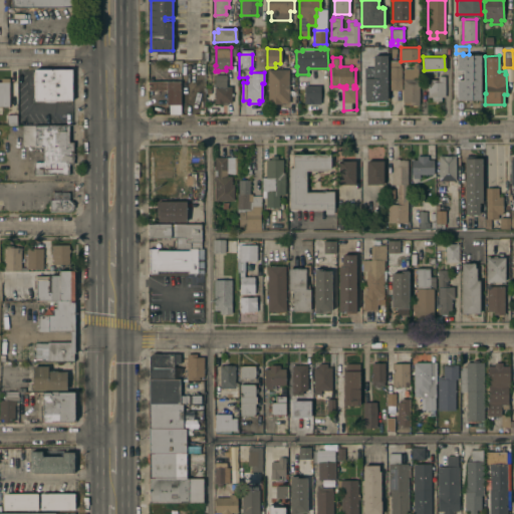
[(390,89),(390,59),(399,59),(400,62),(401,65),(402,65),(402,89),(390,89)]
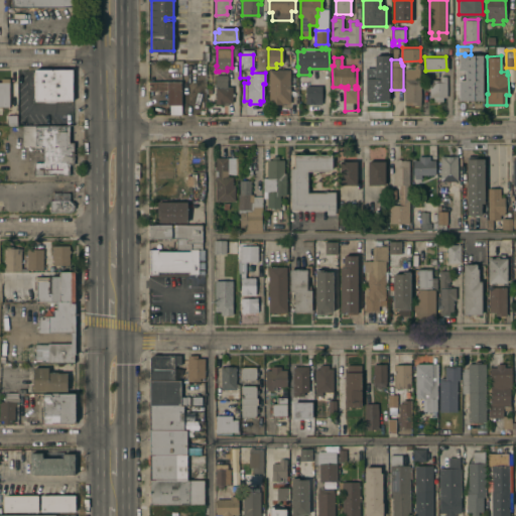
[(482,90),(468,90),(468,102),(457,102),(457,90),(459,90),(459,72),(464,72),(463,60),(474,60),(474,68),(481,68),(482,90)]
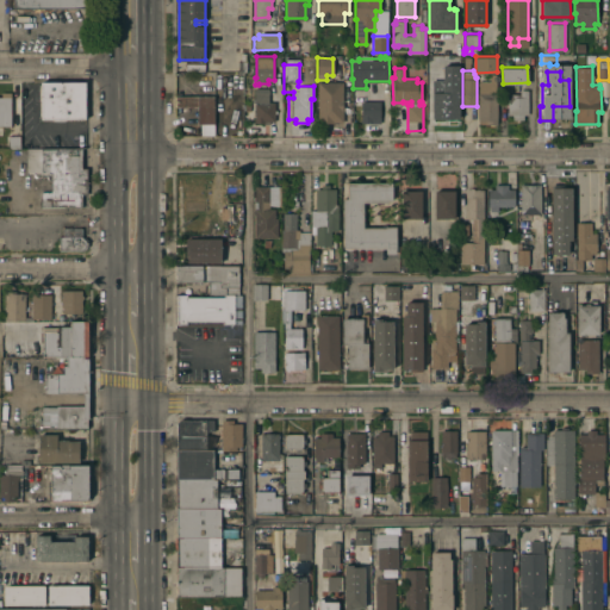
[(478,80),(490,80),(490,73),(496,73),(496,92),(497,92),(497,123),(480,123),(480,119),(478,119),(478,80)]
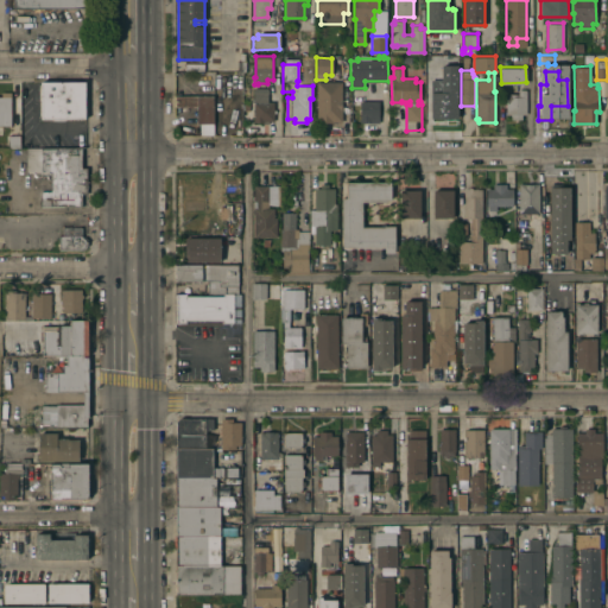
[(317,81),(342,81),(342,120),(334,120),(334,121),(317,121),(317,81)]
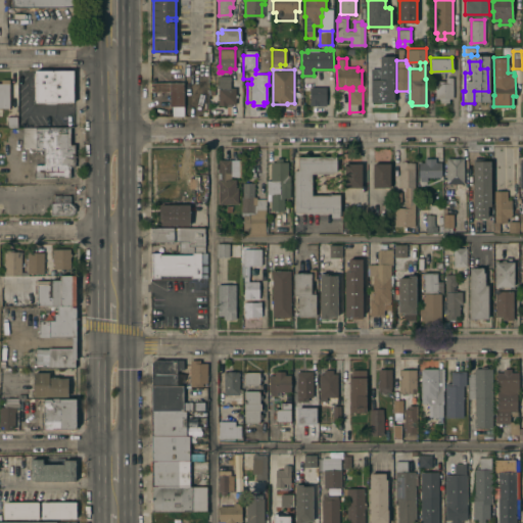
[(74,70),(74,102),(36,102),(36,72),(74,70)]
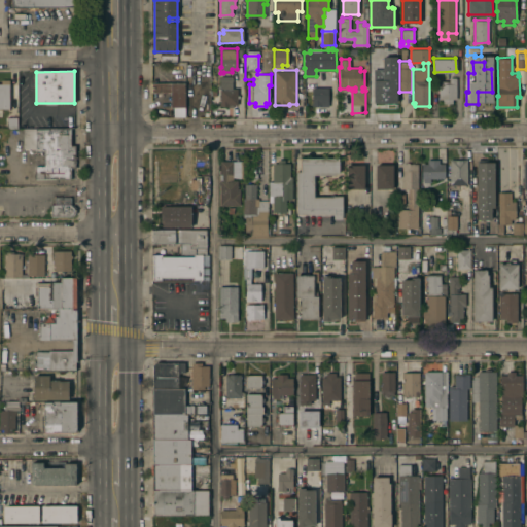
[(238,104),(233,104),(233,107),(227,107),(227,105),(220,105),(220,75),(233,75),(233,88),(238,88),(238,104)]
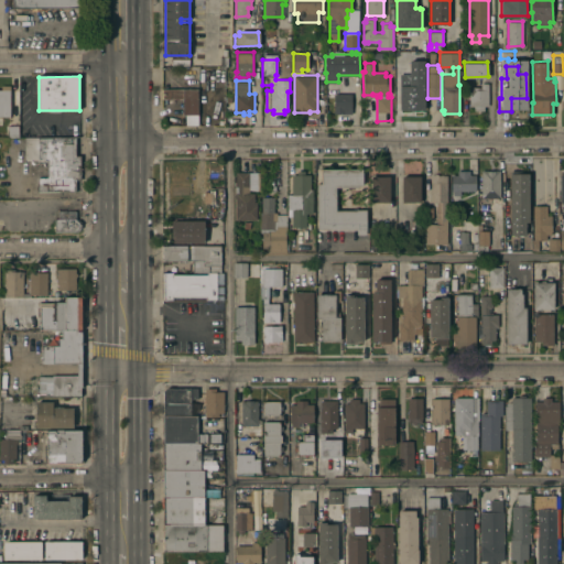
[(488,105),(484,105),(484,109),(474,109),(474,105),(469,105),(469,86),(481,86),(481,83),(488,83),(488,105)]
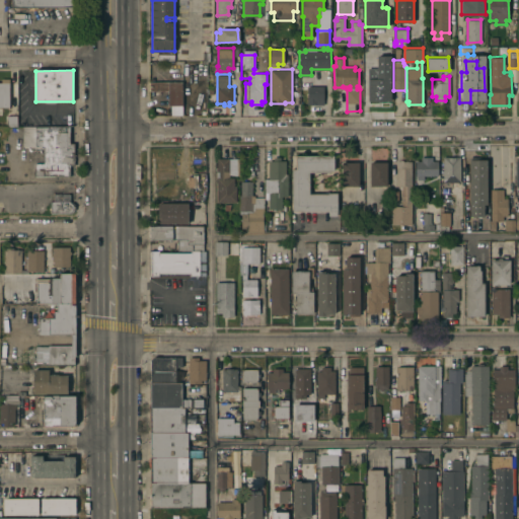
[(0,107),(0,82),(1,82),(1,79),(9,79),(10,107),(0,107)]
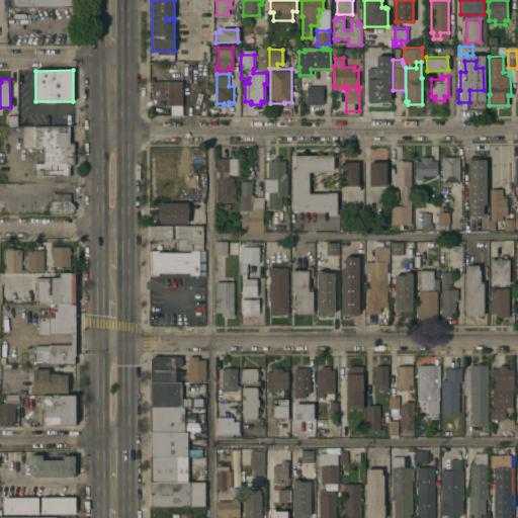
[(367,80),(381,79),(381,84),(387,84),(387,98),(382,98),(382,102),(375,102),(375,98),(368,98),(367,80)]
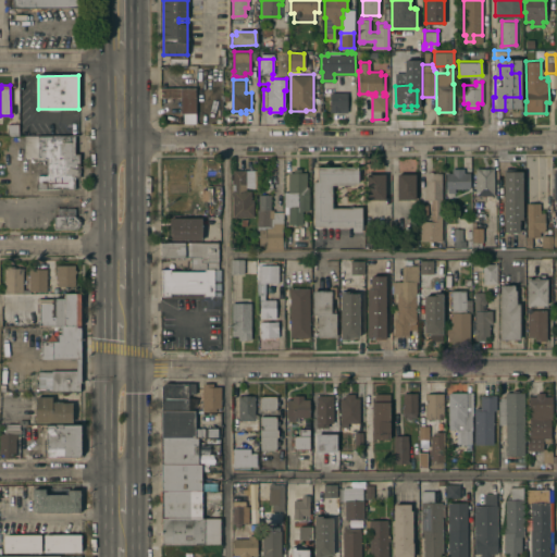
[(196,87),(196,112),(181,113),(180,97),(160,97),(160,87),(196,87)]
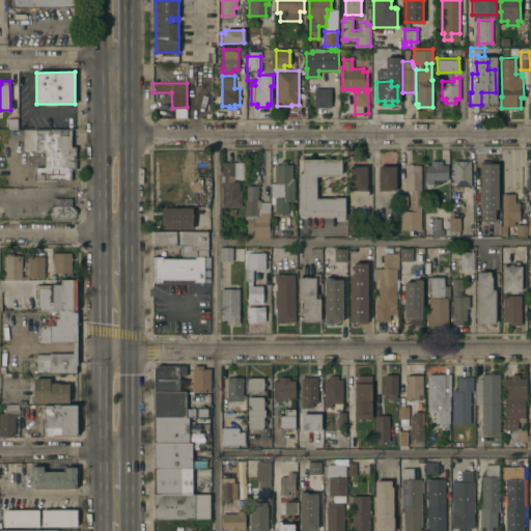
[(331,87),(331,106),(314,106),(314,87),(331,87)]
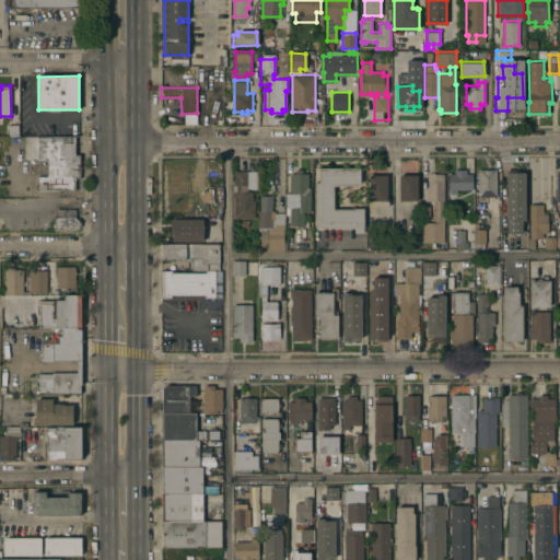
[(222,111),(231,112),(232,100),(223,98),(222,111)]
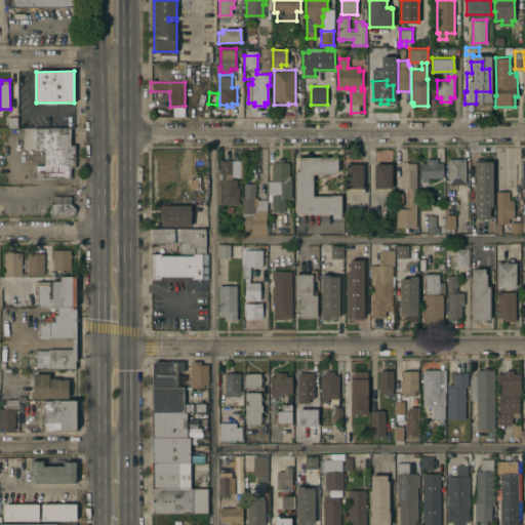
[(16,116),(16,127),(6,127),(7,116),(16,116)]
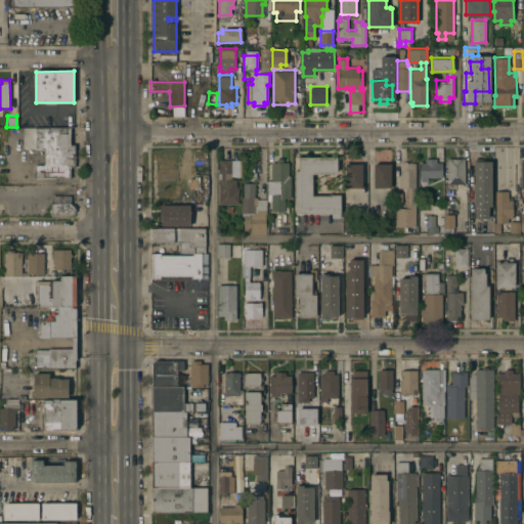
[(35,177),(35,165),(44,165),(44,147),(23,147),(23,128),(70,127),(70,144),(75,144),(75,167),(70,167),(71,177),(35,177)]
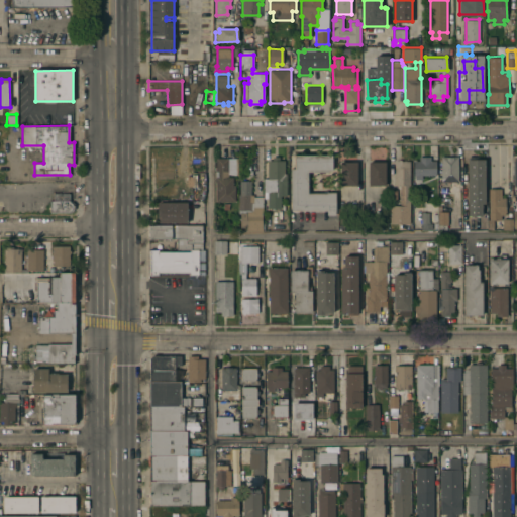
[(291,168),(295,168),(295,154),(331,153),(331,157),(332,157),(332,169),(328,169),(328,171),(308,171),(308,192),(326,192),(326,191),(335,191),(335,214),(327,214),(327,210),(291,210),(291,168)]
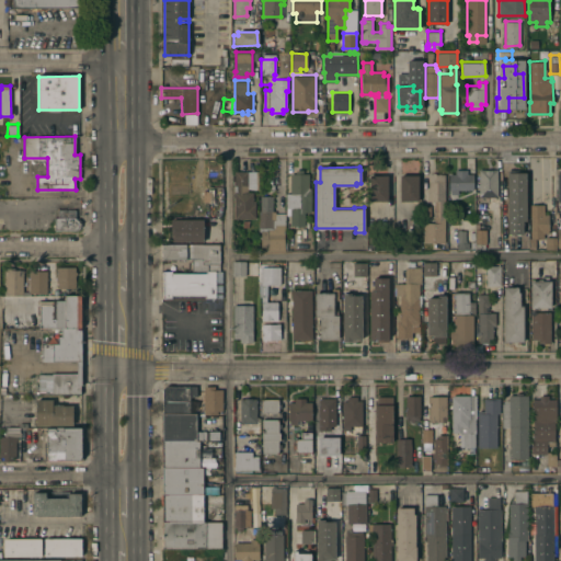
[(290,173),(296,173),(296,169),(304,169),(304,173),(309,173),(309,187),(311,187),(311,212),(305,212),(305,225),(290,225),(290,207),(286,207),(286,192),(290,192),(290,173)]
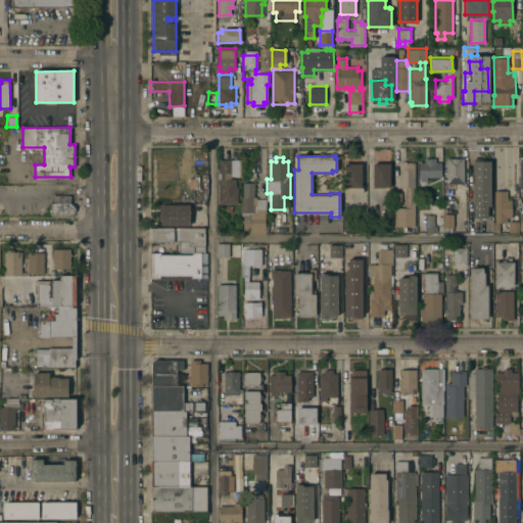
[(427,176),(427,180),(420,180),(420,177),(419,177),(419,161),(425,161),(425,157),(435,157),(435,161),(441,161),(441,176),(427,176)]
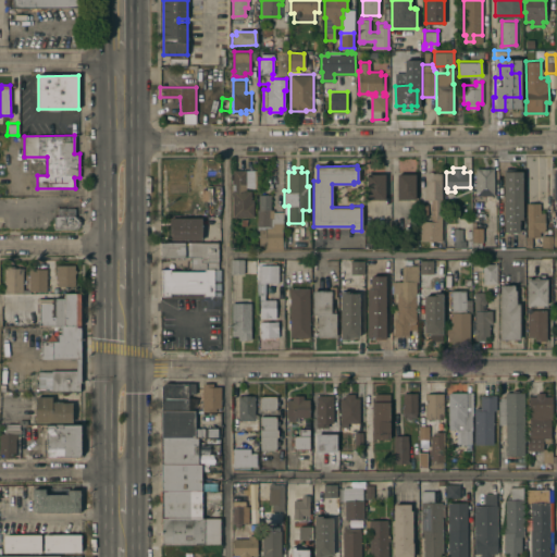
[(494,195),(491,195),(491,199),(489,199),(489,200),(485,200),(485,201),(482,201),(482,211),(472,211),(472,201),(473,201),(473,189),(475,189),(475,168),(494,168),(494,195)]
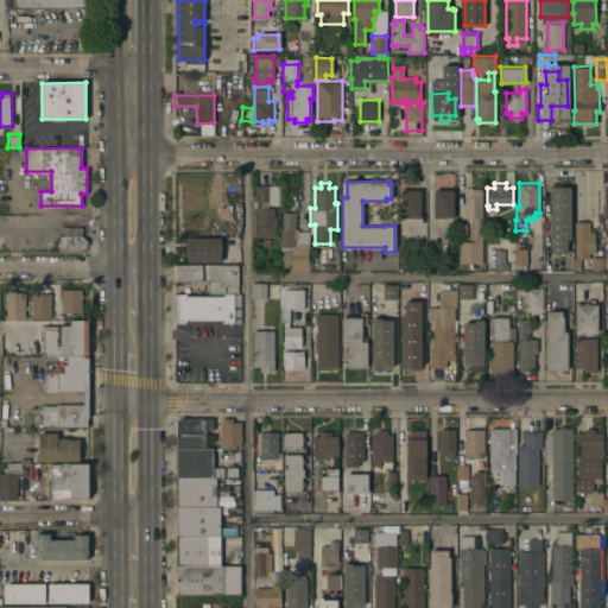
[(568,208),(562,208),(562,215),(558,215),(558,216),(550,216),(550,201),(549,201),(549,188),(555,188),(555,183),(562,183),(562,188),(568,188),(568,208)]
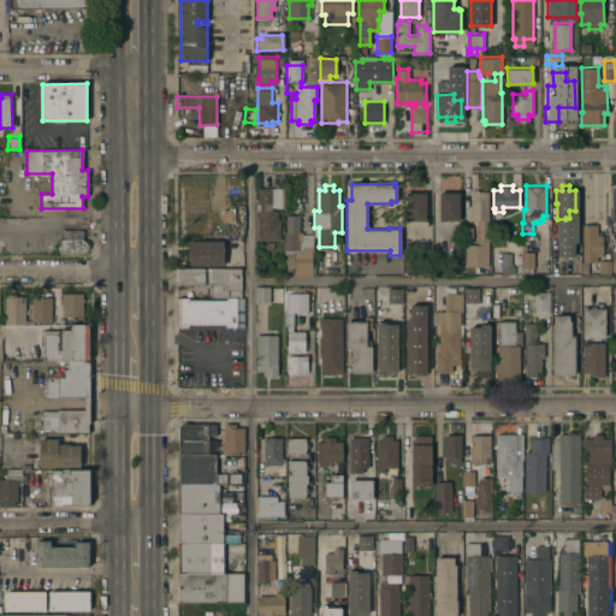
[(258,240),(258,214),(256,214),(256,212),(258,212),(258,209),(260,209),(260,202),(258,202),(258,187),(284,187),(284,207),(272,207),(272,209),(278,209),(278,219),(280,219),(280,240),(258,240)]
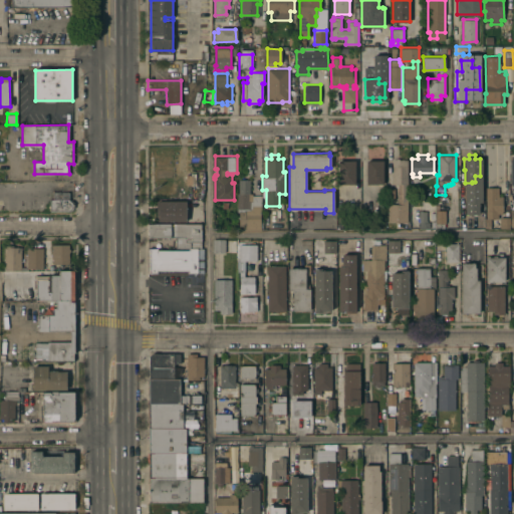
[(408,211),(410,211),(410,215),(408,215),(408,221),(388,221),(388,203),(398,203),(398,183),(394,183),(394,159),(395,159),(395,157),(400,157),(400,159),(408,159),(408,211)]
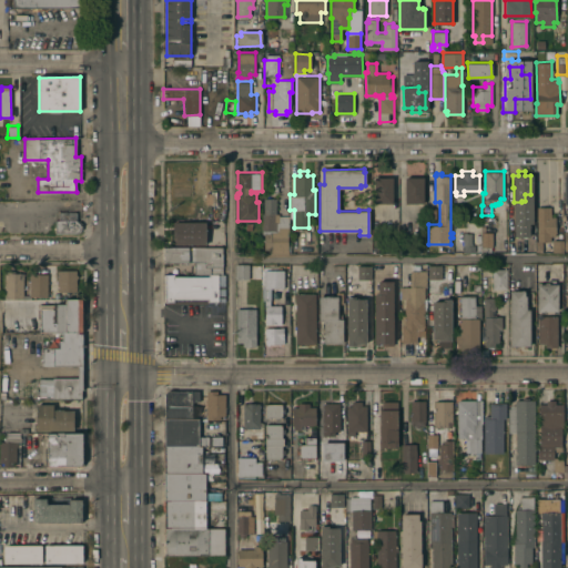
[(374,176),(393,176),(393,202),(374,202),(374,176)]
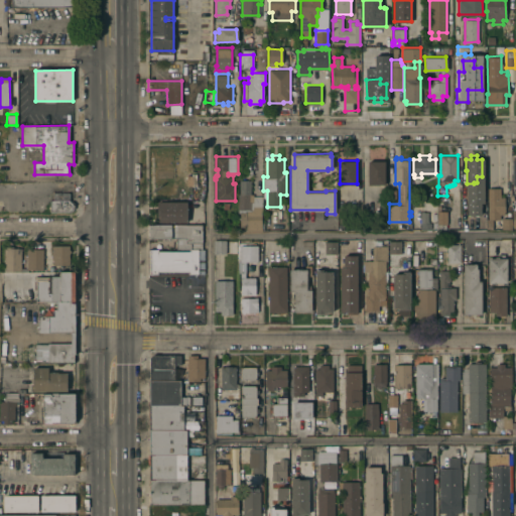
[(368,160),(385,160),(385,183),(368,183),(368,160)]
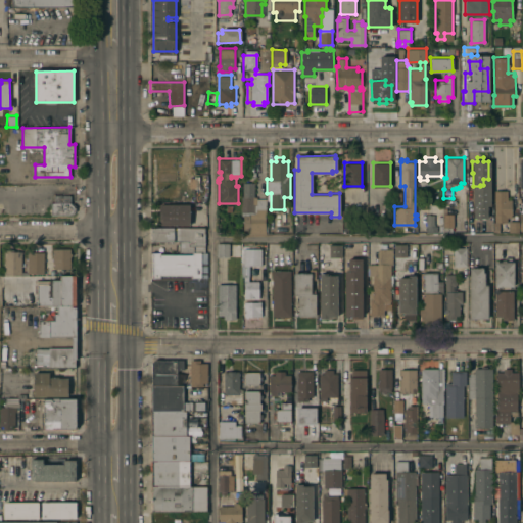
[(242,195),(243,195),(243,182),(254,182),(254,196),(255,196),(254,203),(256,203),(256,198),(266,198),(266,225),(267,225),(267,234),(249,234),(249,229),(243,229),(243,216),(242,216),(242,195)]
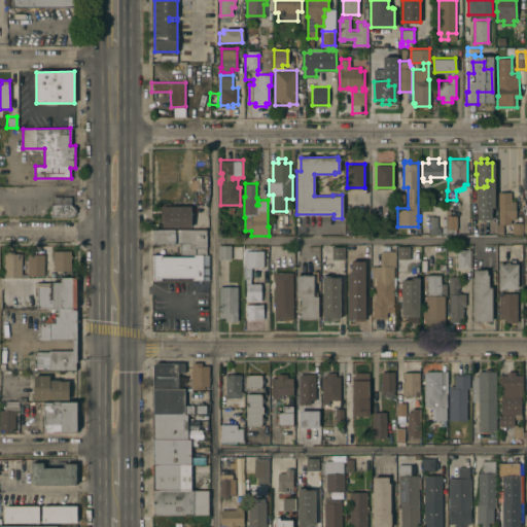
[(497,222),(499,222),(499,204),(498,204),(498,191),(511,191),(512,201),(516,201),(516,215),(515,215),(515,218),(511,218),(511,223),(503,223),(503,233),(497,233),(497,222)]
